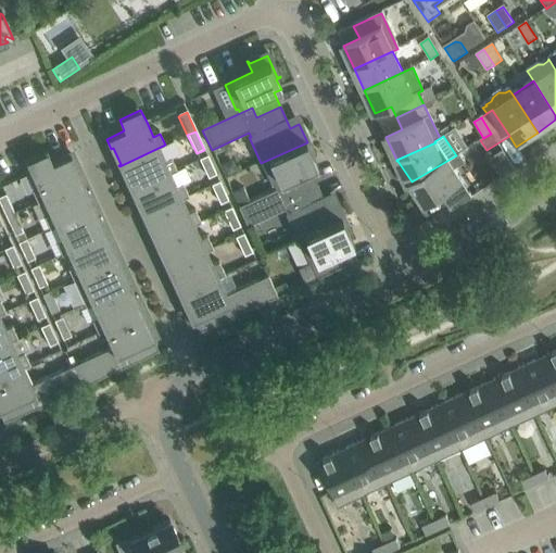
[(292,196),(316,184),(310,171),(317,167),(313,156),(316,155),(316,154),(314,155),(307,142),(261,163),(272,187),(274,187),(276,191),(287,186),(292,196)]
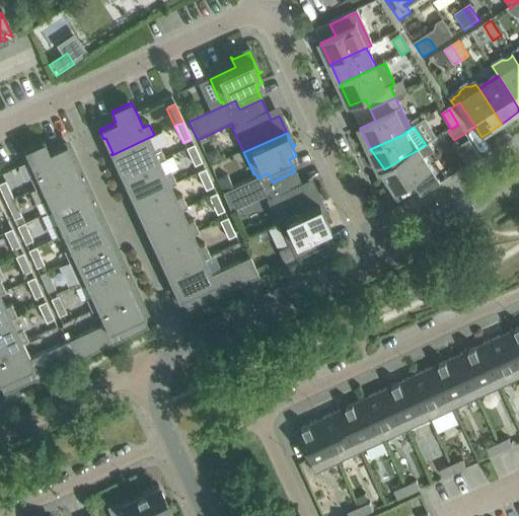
[(123,179),(165,159),(160,149),(154,152),(148,139),(154,136),(154,135),(112,155),(115,163),(117,162),(124,177),(122,178),(123,179)]
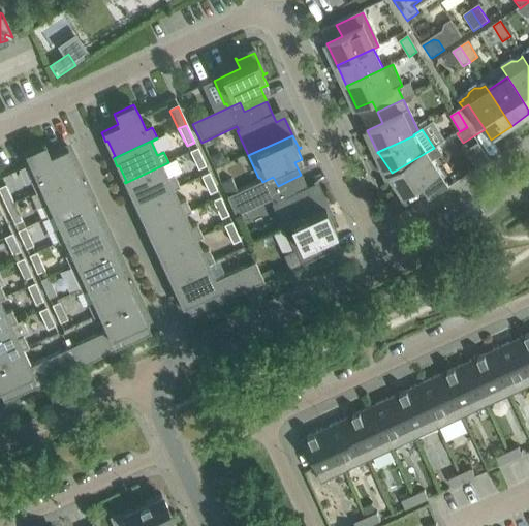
[(50,156),(44,145),(25,154),(36,180),(30,183),(35,194),(79,174),(79,173),(76,174),(69,158),(71,158),(67,148),(50,156)]
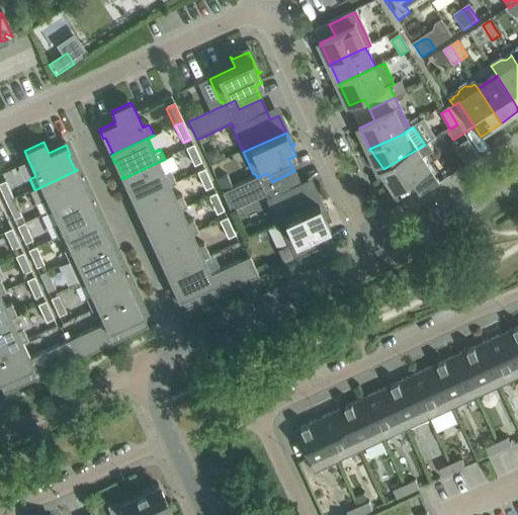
[(425,145),(383,169),(397,190),(410,181),(420,197),(440,184),(423,158),(433,152),(428,143),(425,145)]
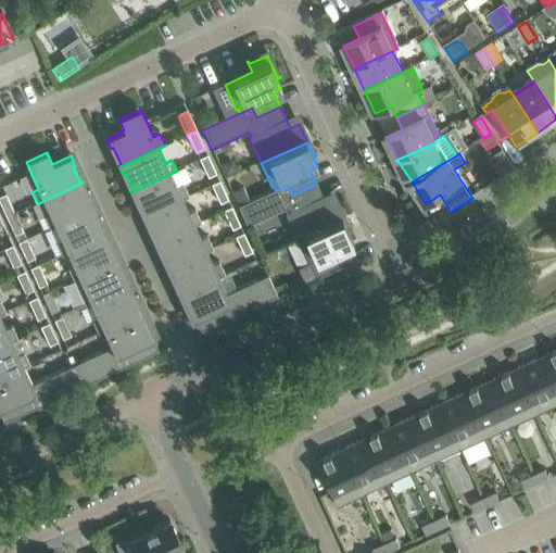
[(209,179),(216,176),(207,156),(200,161),(209,179)]
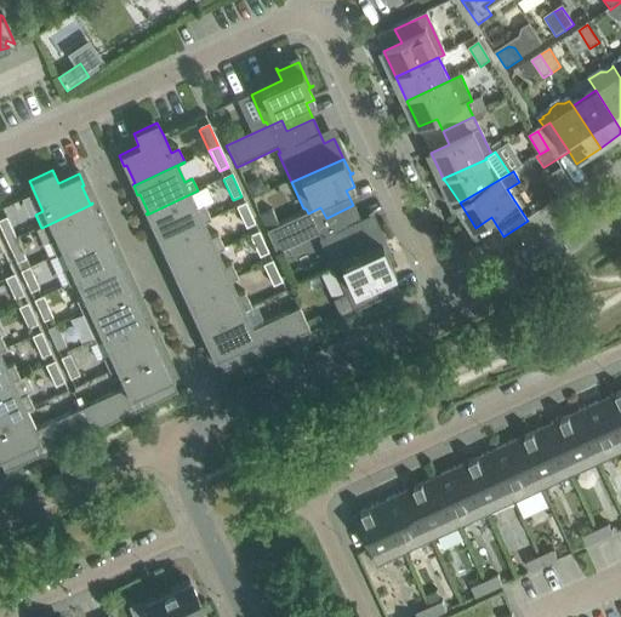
[(160,244),(211,220),(205,207),(198,211),(191,195),(198,192),(198,190),(147,215),(151,224),(153,223),(161,241),(159,243),(160,244)]
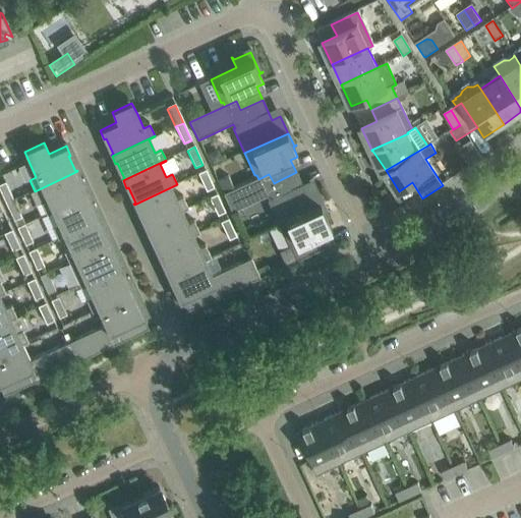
[(46,216),(89,195),(89,194),(87,195),(79,180),(81,179),(77,171),(35,191),(35,192),(42,189),(47,202),(41,205),(46,216)]
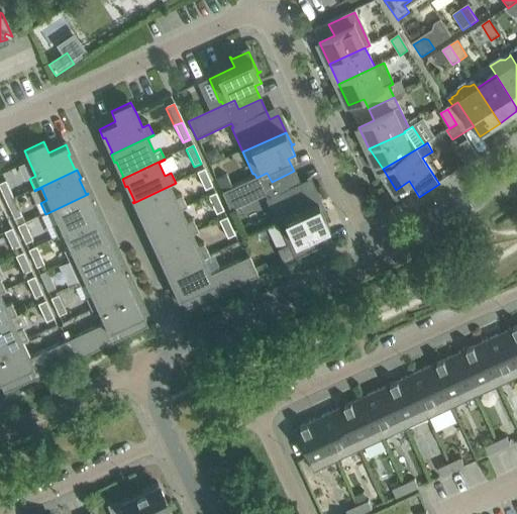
[(205,191),(212,188),(204,170),(197,174),(205,191)]
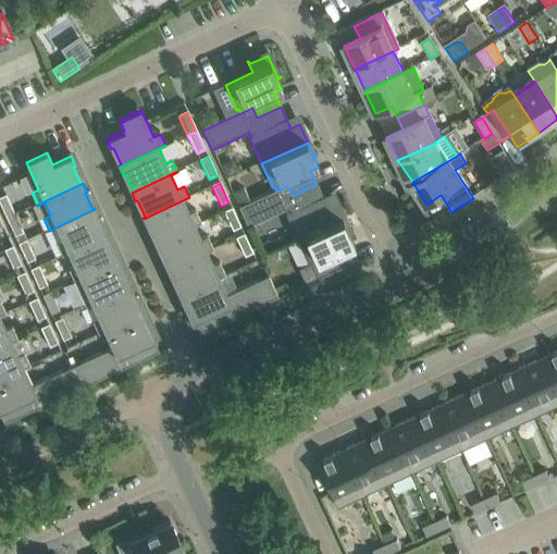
[(297,242),(344,221),(335,202),(326,207),(324,202),(317,184),(293,196),(287,186),(276,192),(239,209),(248,228),(285,211),(287,216),(285,216),(297,242)]
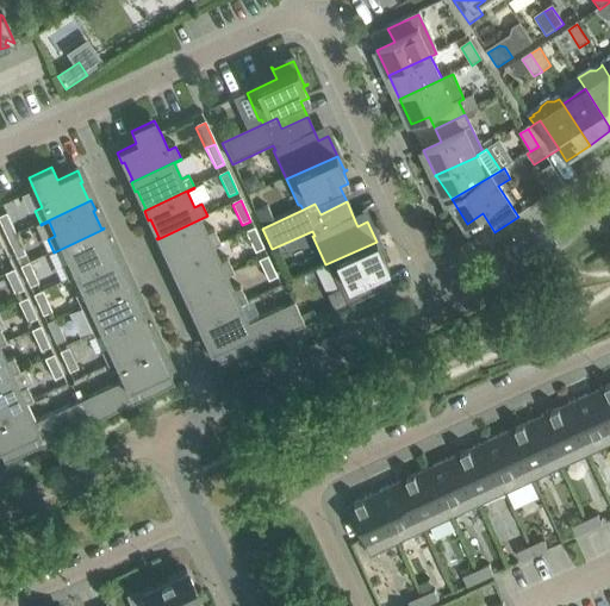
[(0,224),(7,239),(16,236),(6,214),(0,217),(0,224)]
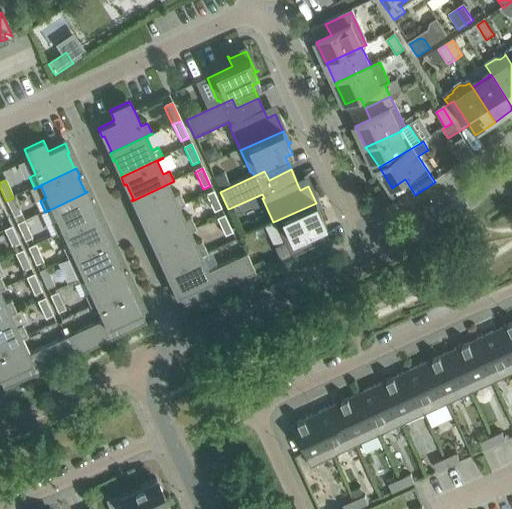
[(143,225),(185,205),(180,195),(174,198),(168,185),(174,182),(174,181),(132,201),(135,209),(137,208),(144,223),(142,224),(143,225)]
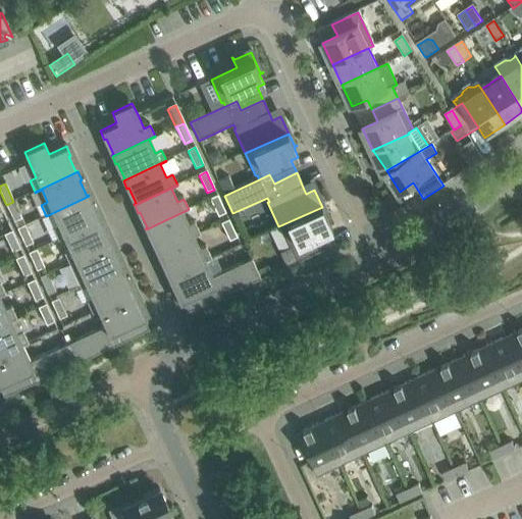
[(57,241),(100,220),(100,219),(98,220),(91,205),(93,204),(89,196),(46,216),(46,217),(53,214),(58,226),(52,229),(57,241)]
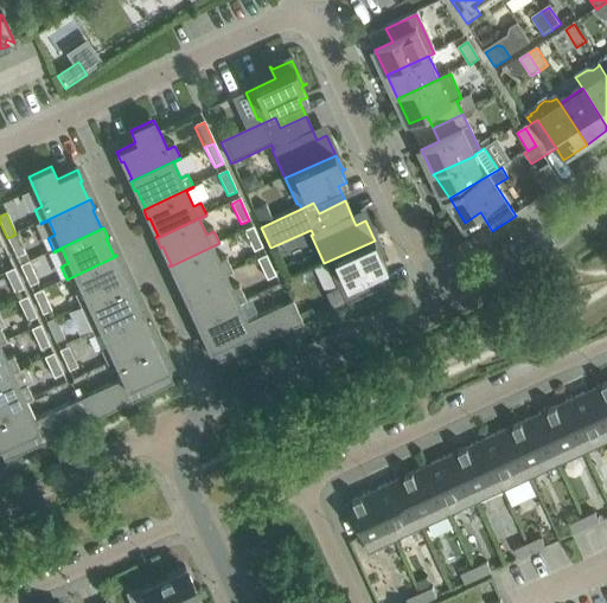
[(254,252),(262,249),(253,228),(244,232),(254,252)]
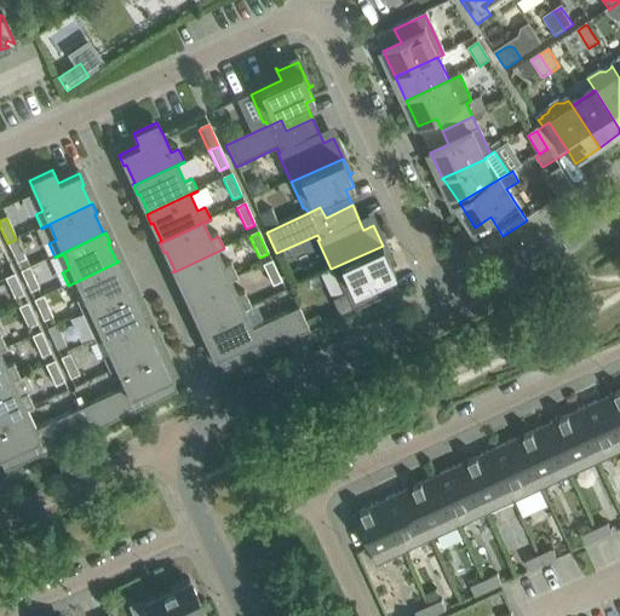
[(7,243),(17,264),(26,260),(16,240),(7,243)]
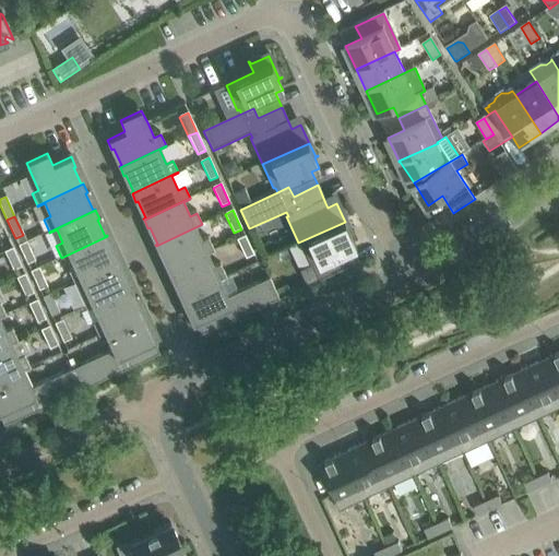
[(354,265),(355,265),(347,249),(355,246),(351,236),(355,235),(354,234),(352,235),(345,222),(298,243),(310,267),(311,267),(318,281),(354,264),(354,265)]
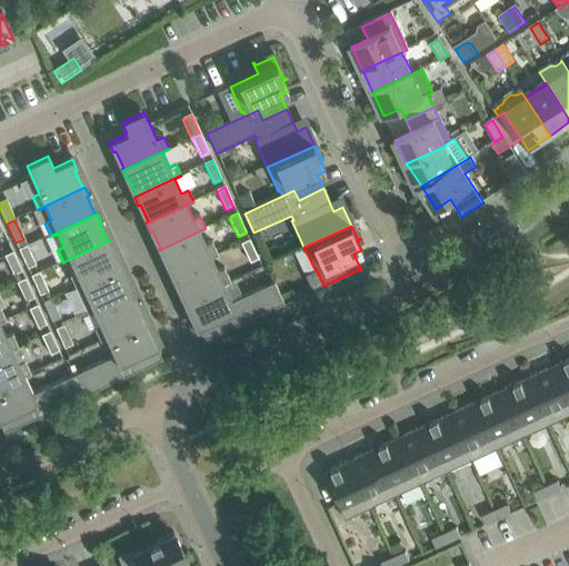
[(171,277),(218,255),(212,244),(206,247),(199,232),(206,229),(206,228),(159,250),(163,259),(165,258),(172,275),(170,276),(171,277)]
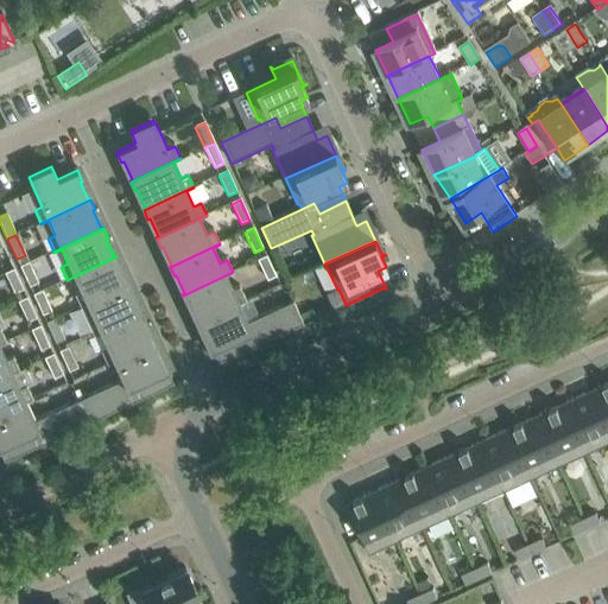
[(80,309),(131,285),(130,284),(127,285),(119,267),(121,266),(116,256),(67,280),(68,281),(75,278),(82,292),(74,296),(80,309)]
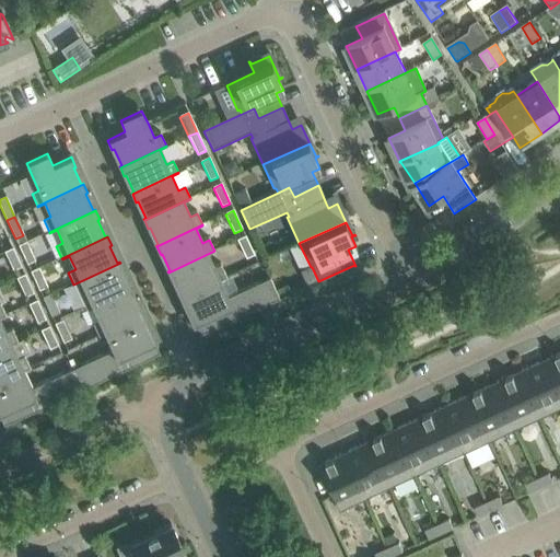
[(246,259),(254,256),(245,236),(237,241),(246,259)]
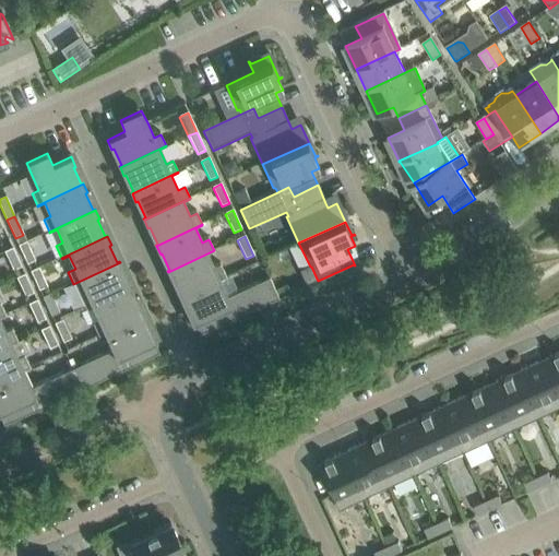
[(19,246),(27,264),(35,261),(26,243),(19,246)]
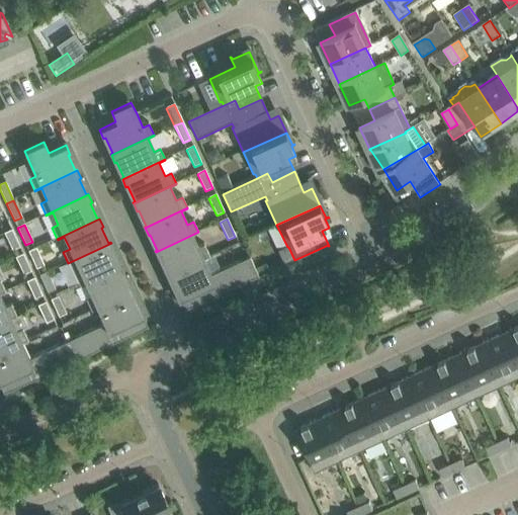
[(12,251),(20,248),(11,231),(4,234),(12,251)]
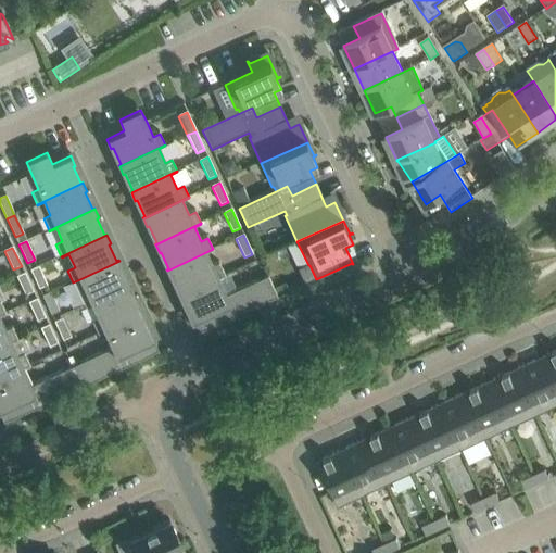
[(179,297),(225,276),(219,264),(213,267),(206,253),(213,250),(213,249),(167,271),(172,279),(173,278),(180,294),(178,296),(179,297)]
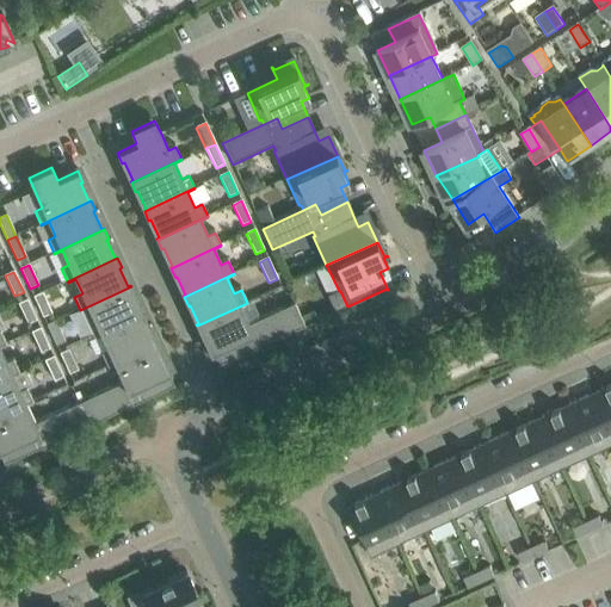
[(93,339),(144,315),(143,314),(141,315),(133,297),(135,296),(131,286),(80,310),(93,339)]
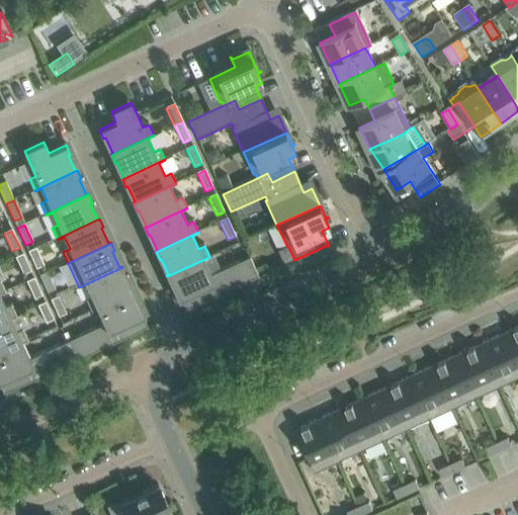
[(28,252),(36,269),(44,266),(35,249),(28,252)]
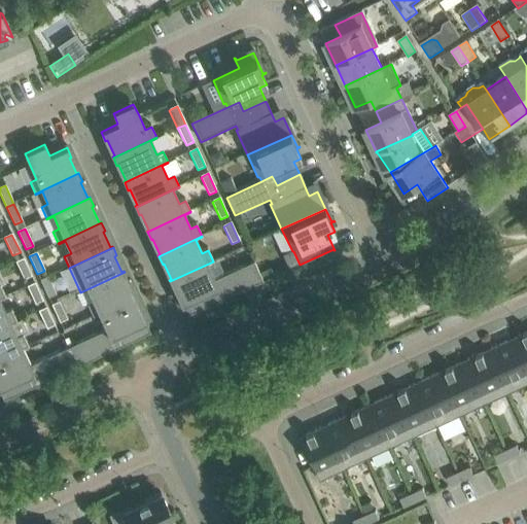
[(24,280),(32,277),(24,258),(15,263),(24,280)]
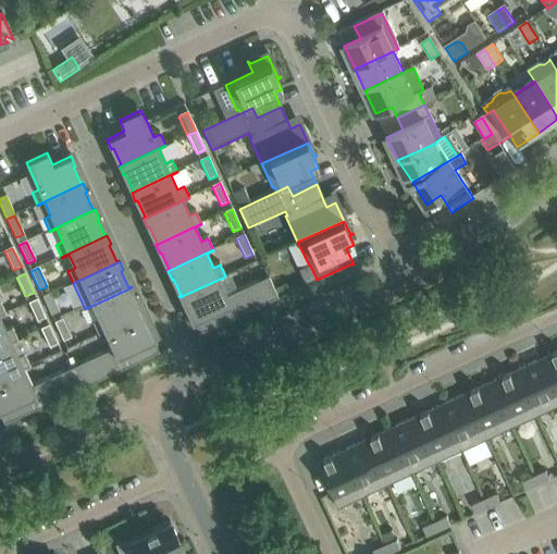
[(200,334),(277,298),(269,278),(226,297),(219,280),(225,277),(180,297),(184,306),(185,305),(199,335),(200,334)]
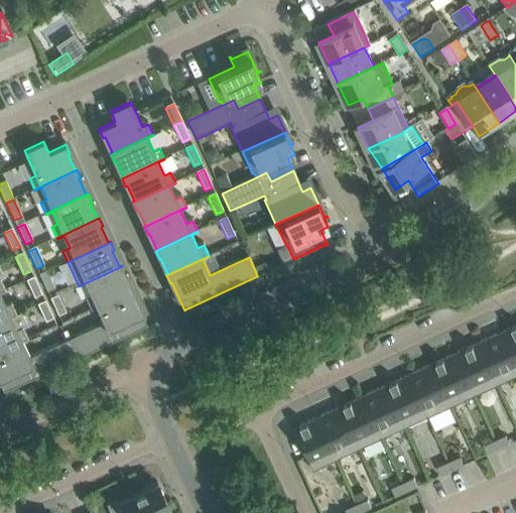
[(91,310),(133,290),(132,289),(130,290),(124,275),(125,274),(122,266),(79,286),(80,287),(86,284),(92,296),(86,299),(91,310)]
